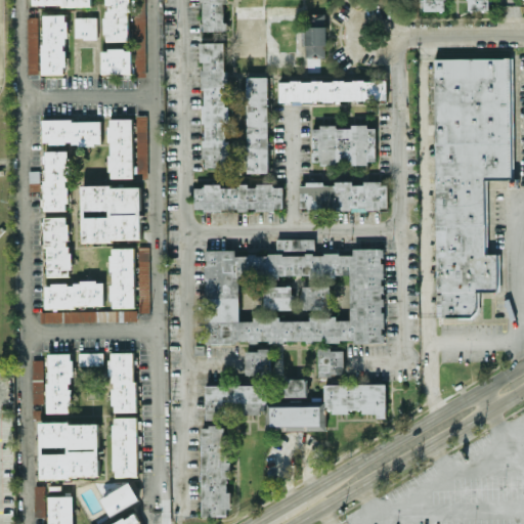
[(144,0),(104,0),(105,41),(129,40),(128,11),(134,11),(135,76),(145,76),(144,0)]
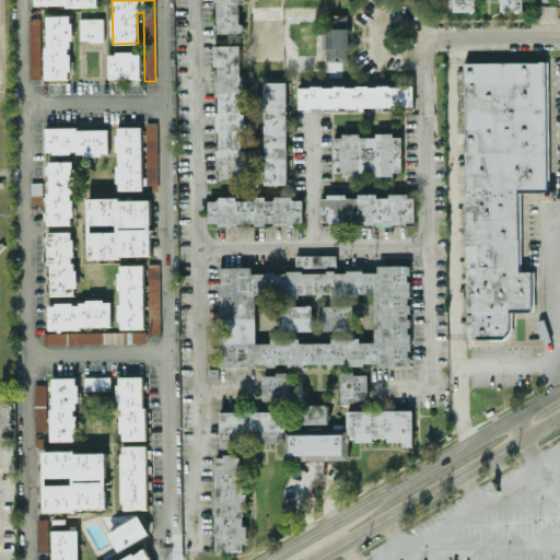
[(46,79),(71,79),(71,14),(45,14),(46,79)]
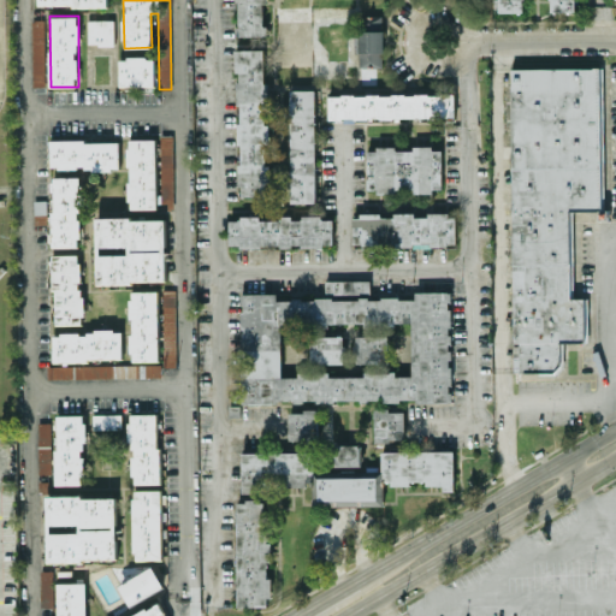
[(381,16),(359,16),(360,30),(383,29),(381,16)]
